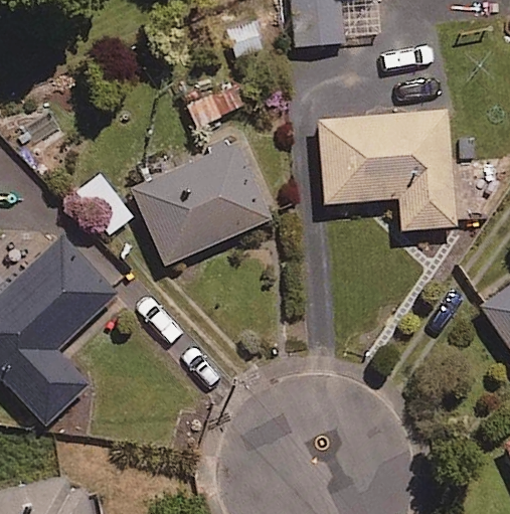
[(344,43),(341,0),(296,0),(299,45),(344,43)]
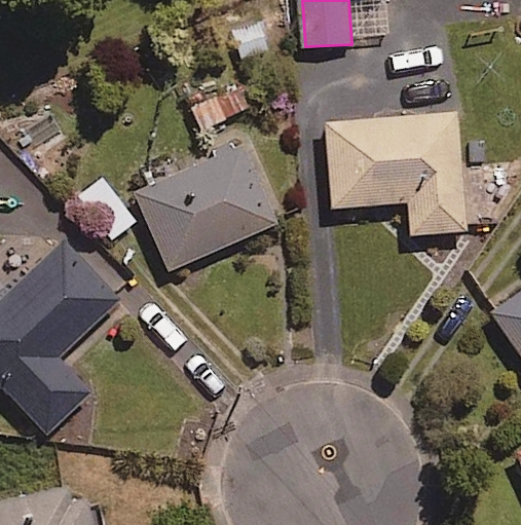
[(249,110),(238,83),(189,103),(199,128),(249,110)]
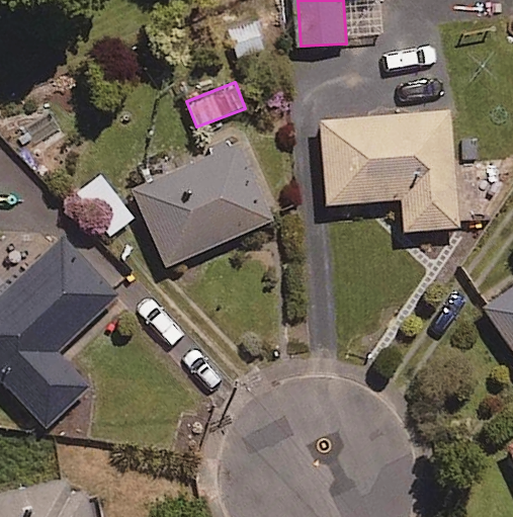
[(456,229),(449,114),(320,121),(325,204),(400,200),(402,232),(456,229)]
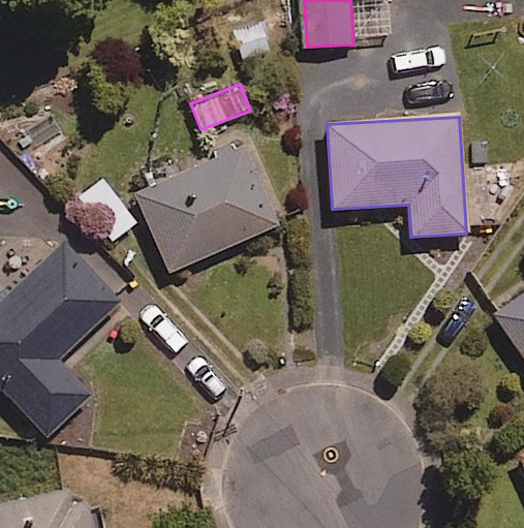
[(277,224),(241,146),(134,195),(171,273),(277,224)]
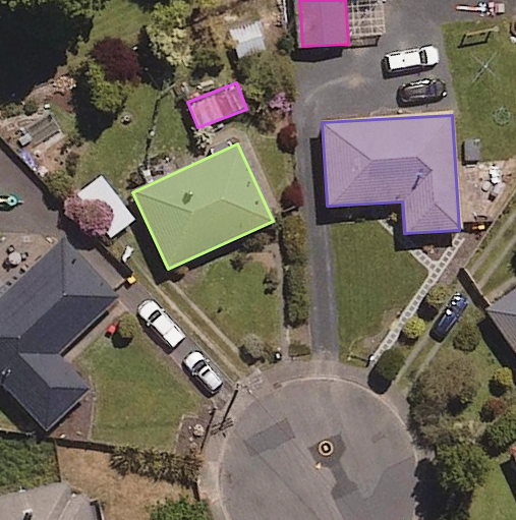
[(135,218),(102,175),(75,196),(109,239),(135,218)]
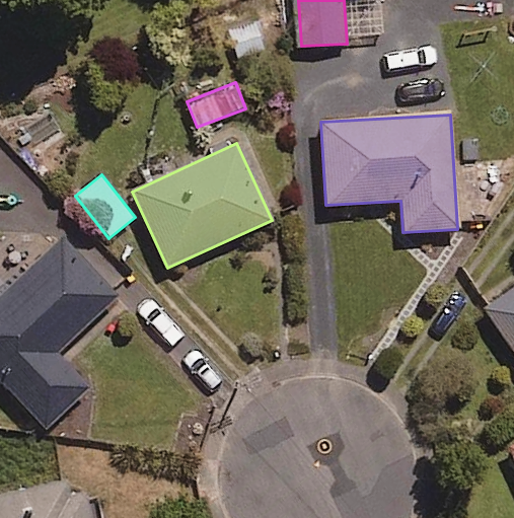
[(114,299),(60,241),(0,297),(0,380),(46,429),(88,388),(55,353),(114,299)]
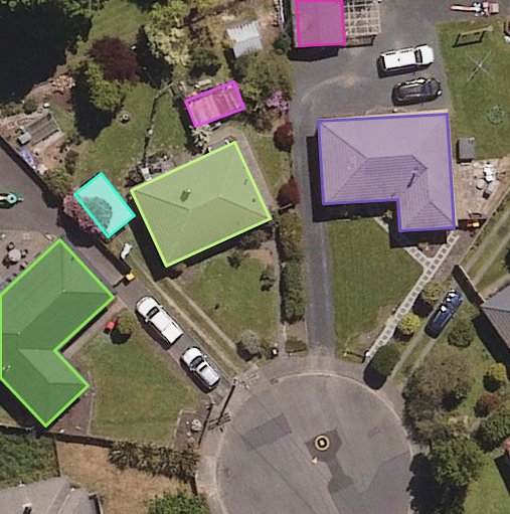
[(509,285),(480,305),(509,348),(509,285)]
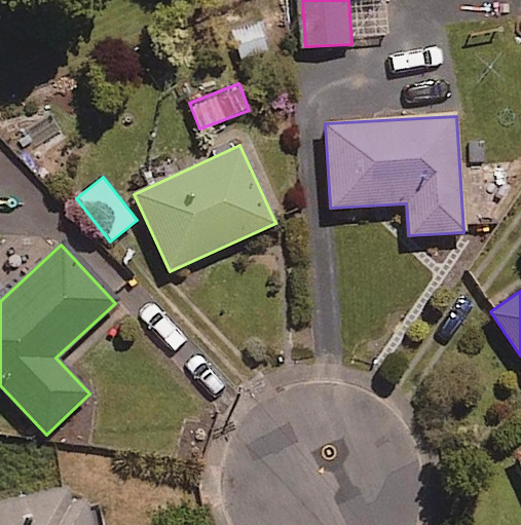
[(0,524),(91,524),(84,493),(68,496),(66,488),(0,502),(0,524)]
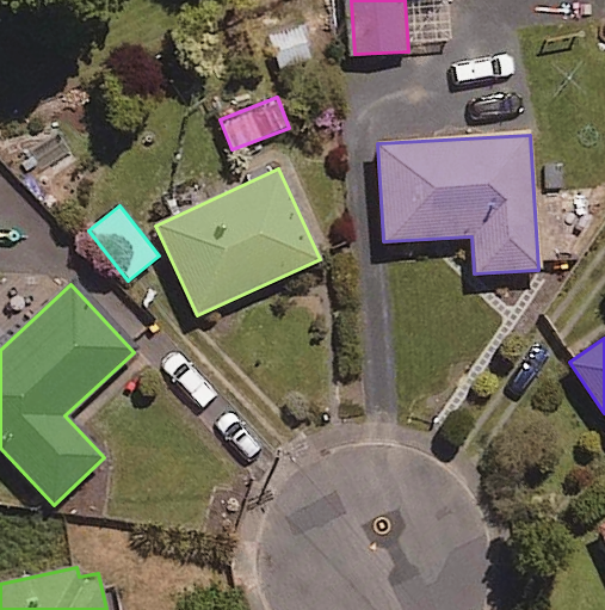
All buildings are outlined.
